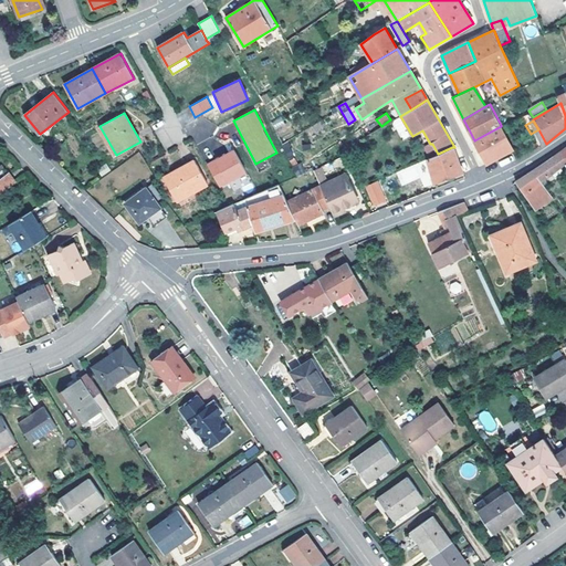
[(514,149),(501,126),(474,140),(488,164),(503,156),(514,149)]
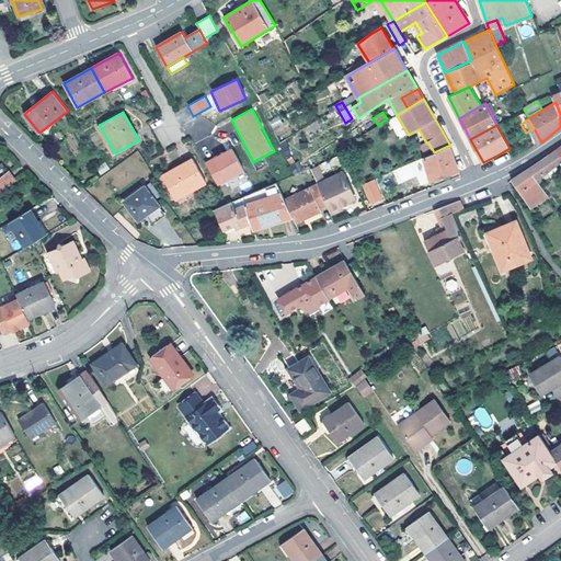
[(434,152),(415,160),(423,185),(458,172),(453,158),(448,146),(434,152)]
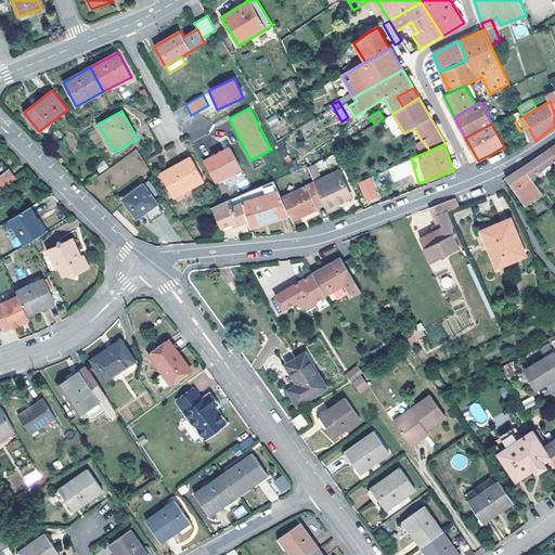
[(213,184),(241,173),(231,147),(203,158),(213,184)]
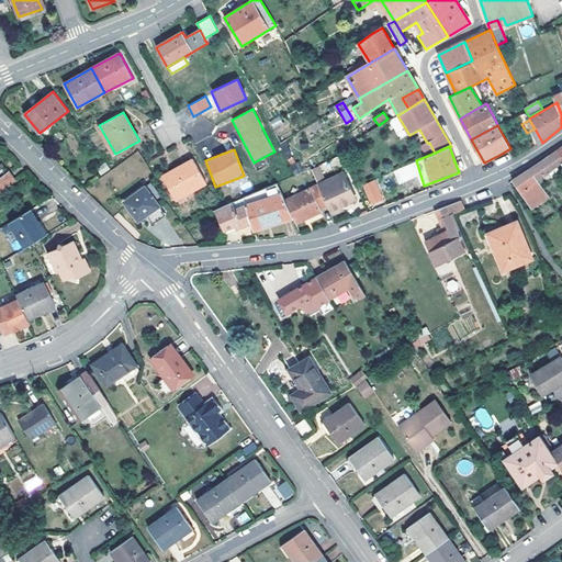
[(525,172),(512,182),(531,209),(548,198),(537,181),(546,175),(547,177),(550,175),(549,172),(561,163),(554,153),(525,172)]
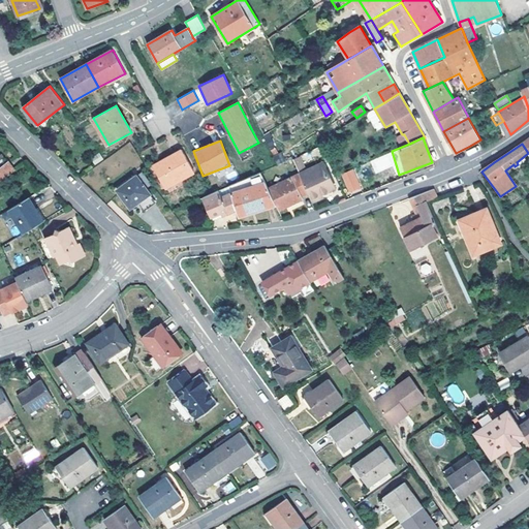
[(194,173),(182,150),(153,165),(165,188),(194,173)]
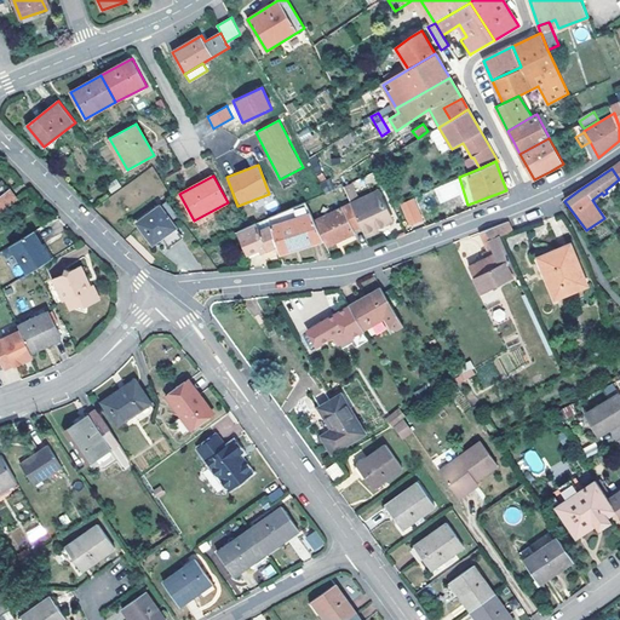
[(351,204),(362,227),(367,236),(377,233),(374,228),(394,220),(378,191),(356,201),(351,193),(362,188),(359,181),(343,188),(351,204)]
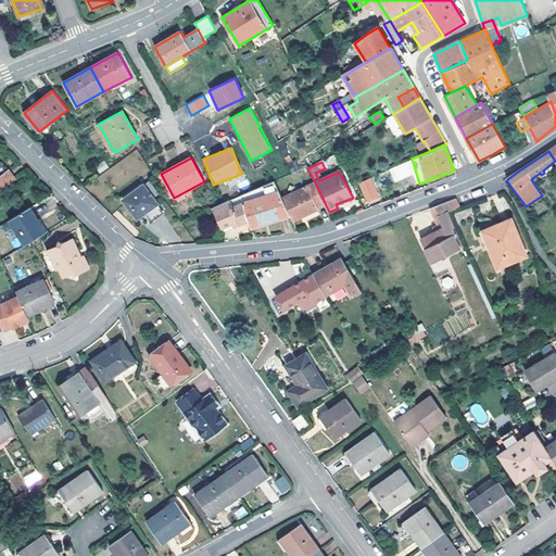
[(0,175),(0,189),(1,190),(15,179),(9,169),(0,175)]
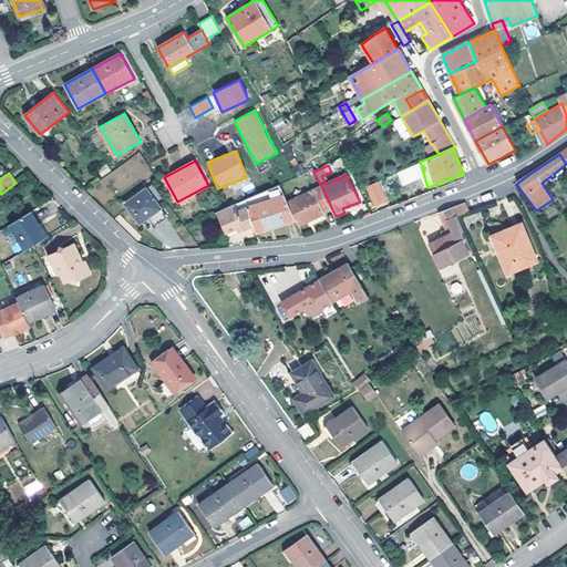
[(377,181),(367,185),(375,204),(385,199),(377,181)]
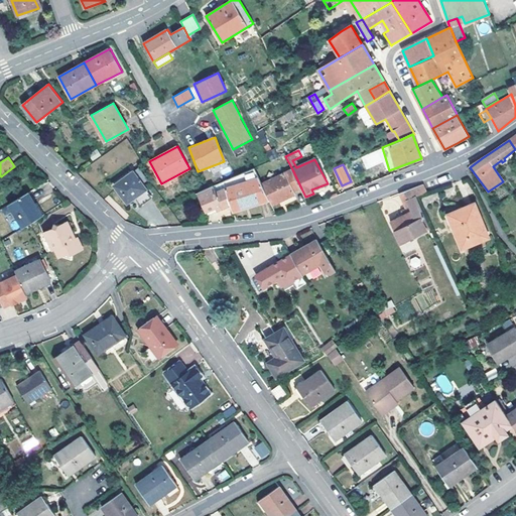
[(253,168),(223,181),(230,205),(233,211),(269,200),(261,184),(253,168)]
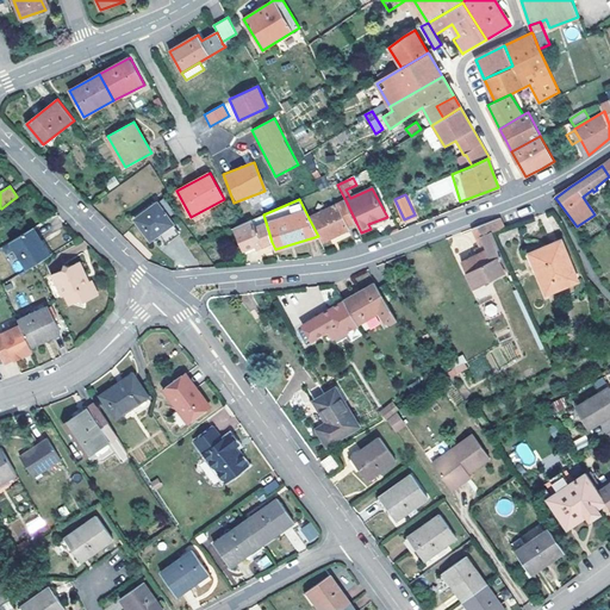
[(346,200),(309,218),(318,236),(321,242),(347,230),(347,228),(356,223),(346,200)]
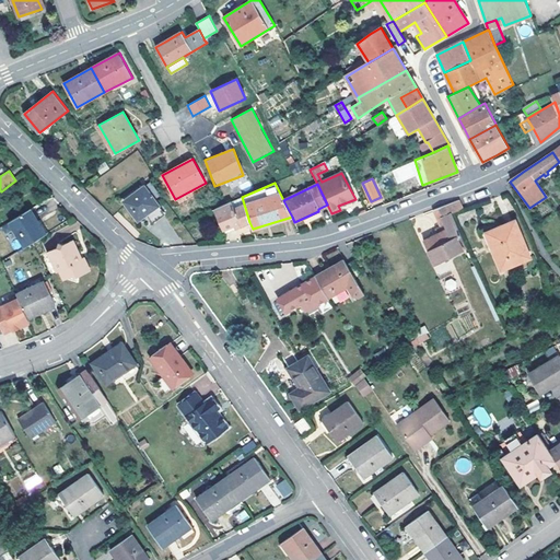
[(159,206),(146,186),(124,201),(138,219),(147,212),(152,208),(153,209),(159,206)]
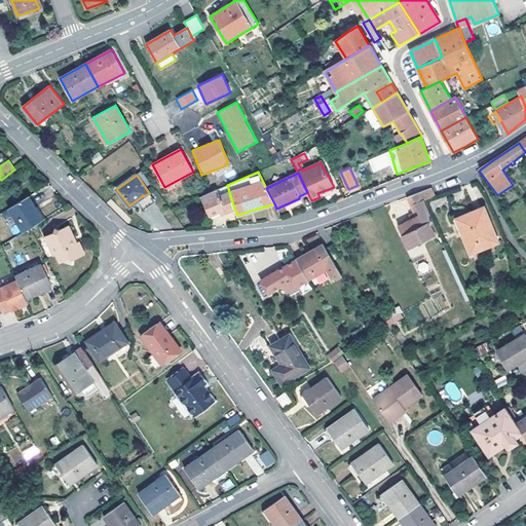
[(227,185),(212,192),(201,196),(210,216),(219,212),(220,215),(234,209),(227,185)]
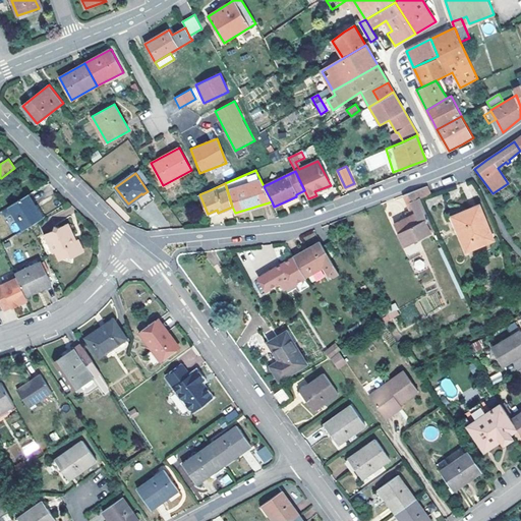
[(394,224),(404,246),(430,233),(425,222),(429,220),(421,198),(430,194),(427,186),(404,195),(411,211),(414,210),(416,214),(394,224)]
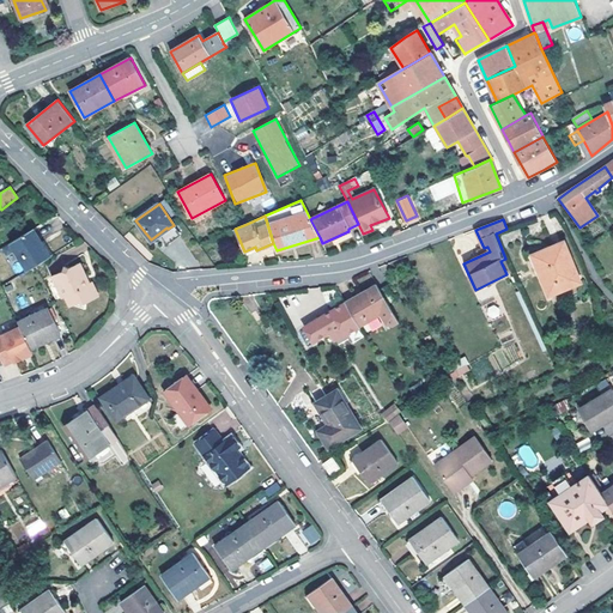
[(181,234),(174,225),(168,229),(167,228),(161,232),(168,242),(181,234)]
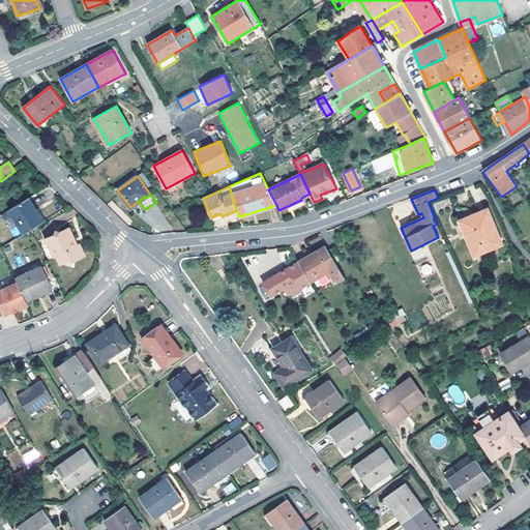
[(9,209),(24,234),(34,228),(41,224),(32,209),(35,208),(28,198),(9,209)]
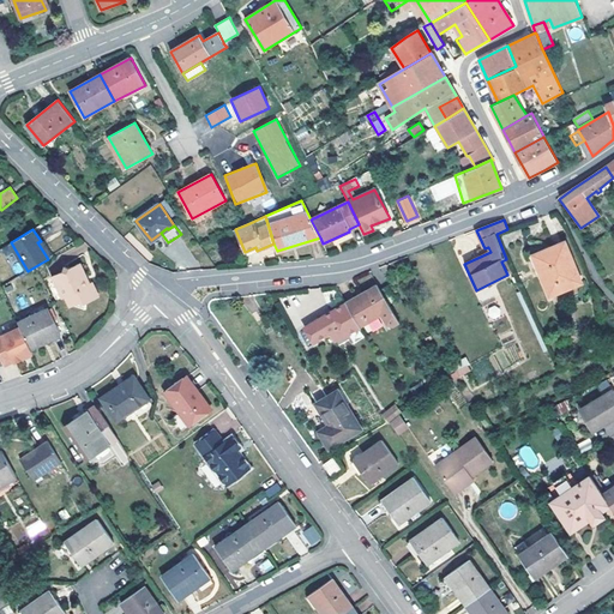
[(535,256),(551,295),(581,283),(565,244),(535,256)]
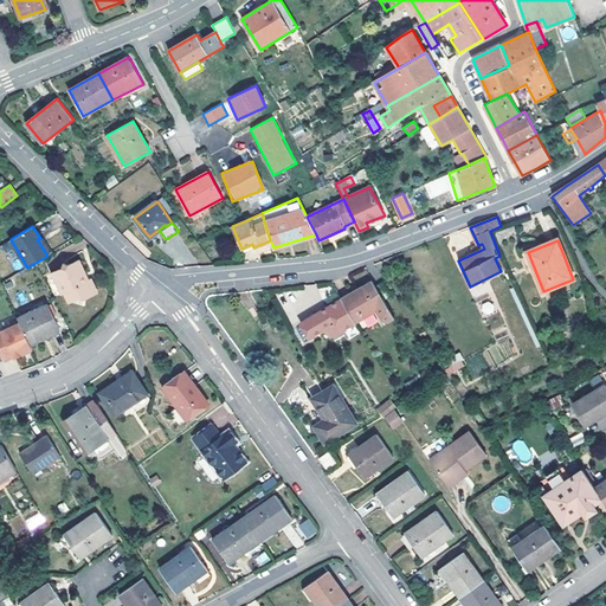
[(88,274),(82,264),(77,262),(53,274),(64,294),(68,292),(71,300),(75,302),(82,297),(83,300),(86,298),(96,294),(98,289),(92,278),(90,279),(88,281),(85,275),(88,274)]
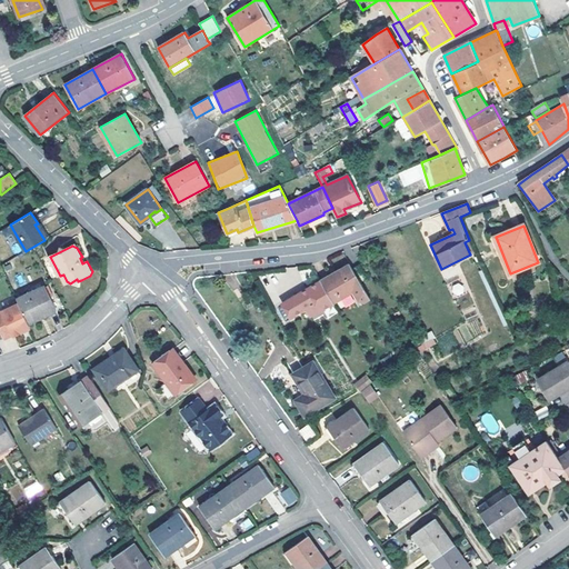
[(335,272),(321,279),(335,302),(342,298),(353,291),(358,299),(359,300),(365,302),(370,299),(350,265),(335,272)]
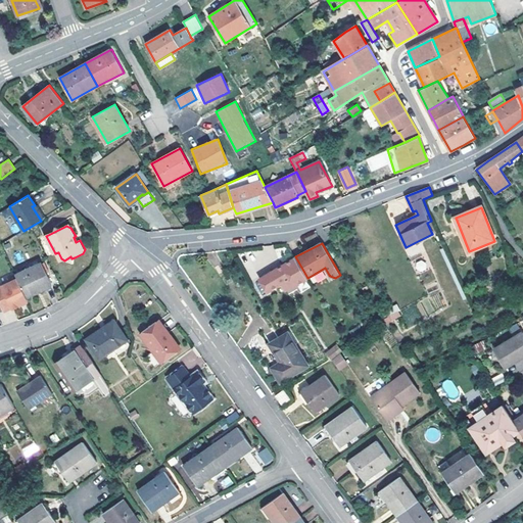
[(329,243),(325,245),(332,257),(336,254),(329,243)]
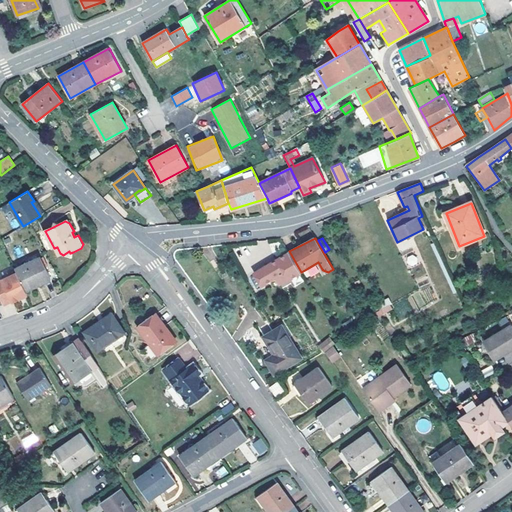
[(400,252),(412,247),(409,239),(396,244),(400,252)]
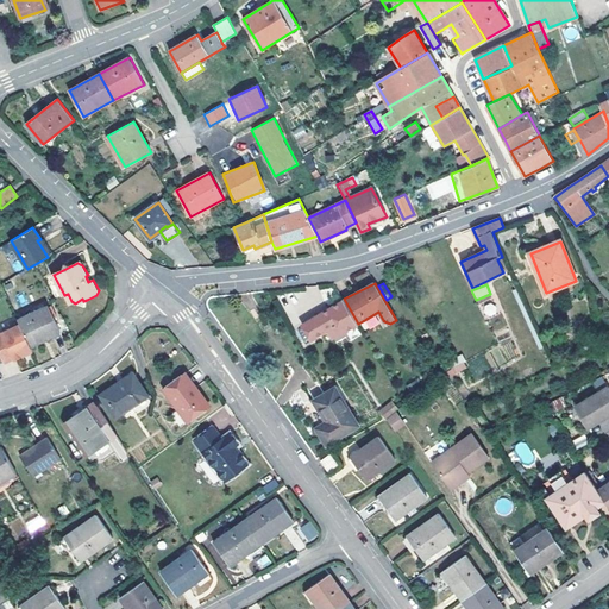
[(344,299),(303,322),(312,338),(328,328),(339,322),(344,332),(358,324),(344,299)]
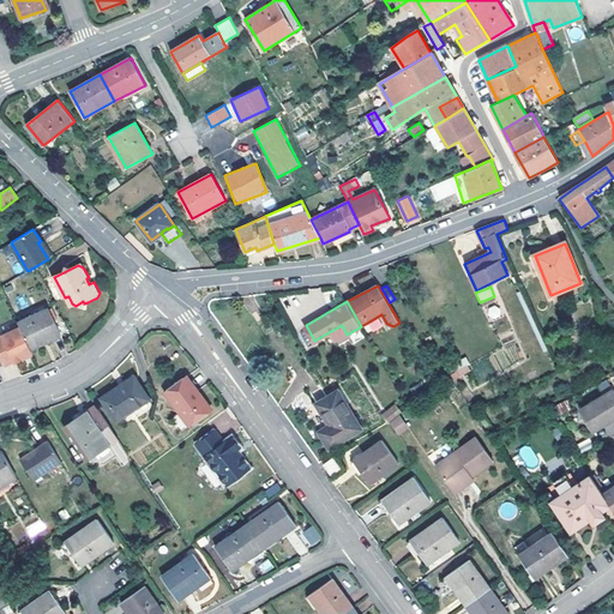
[(49,307),(18,321),(20,327),(31,350),(44,344),(43,339),(60,331),(49,307)]
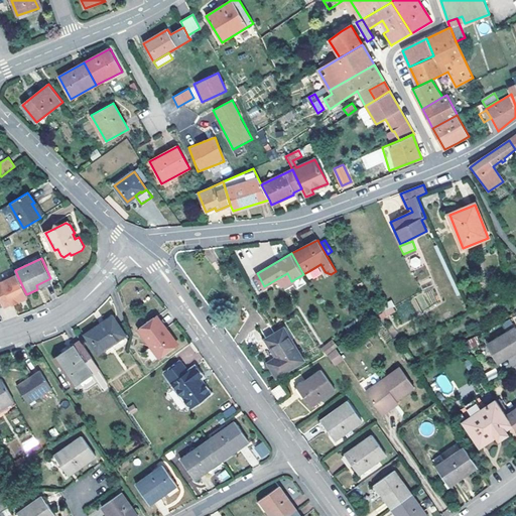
[(320,264),(310,270),(314,277),(325,271),(320,264)]
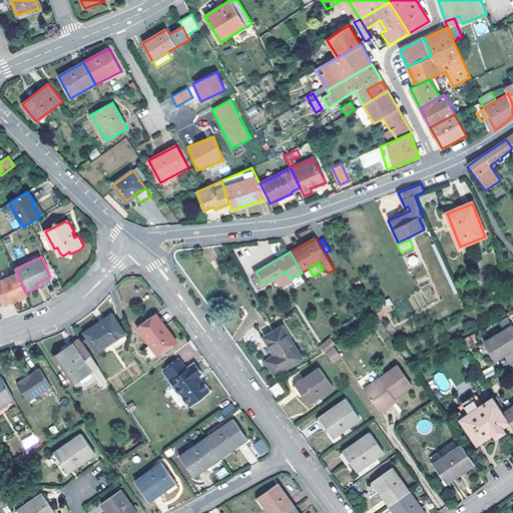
[(281,285),(290,280),(286,272),(277,277),(281,285)]
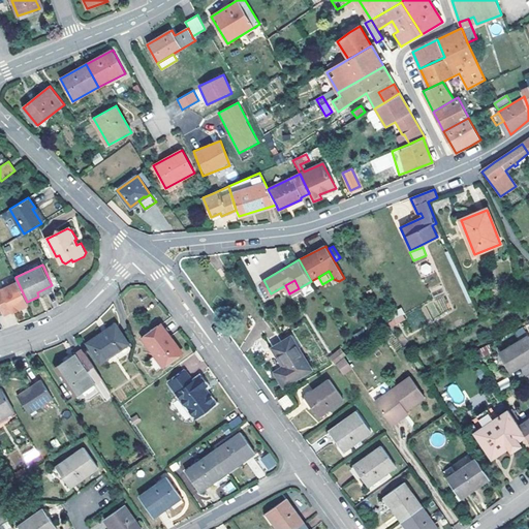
[(18,282),(0,289),(0,306),(4,315),(12,311),(13,312),(29,305),(27,302),(18,282)]
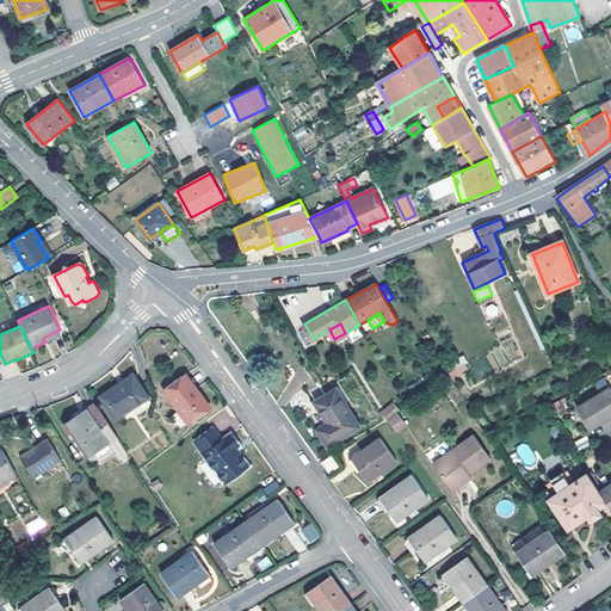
[(43,338),(44,343),(62,334),(60,329),(43,338)]
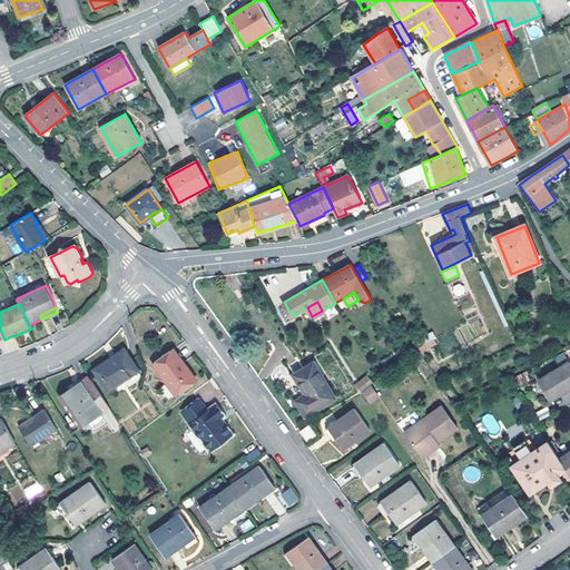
[(432,333),(420,341),(422,345),(435,338),(432,333)]
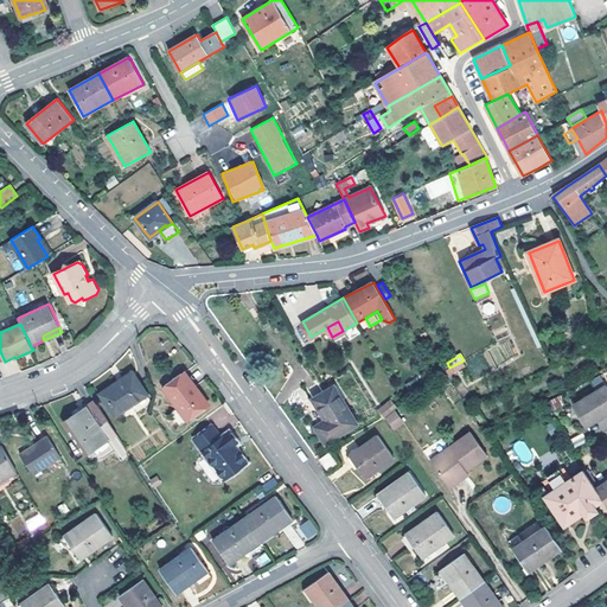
[(101,394),(115,416),(147,395),(132,372),(101,394)]
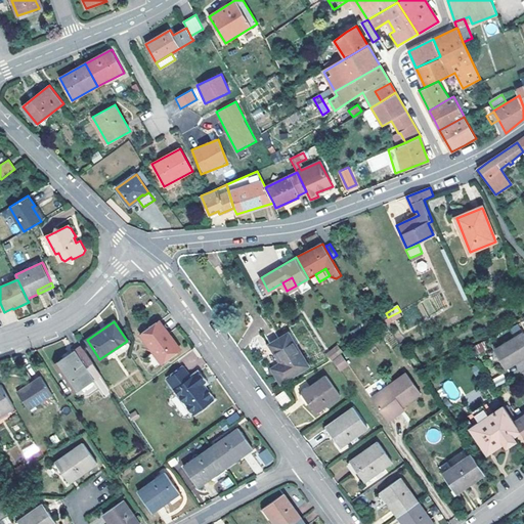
[(141,335),(162,362),(180,349),(160,321),(141,335)]
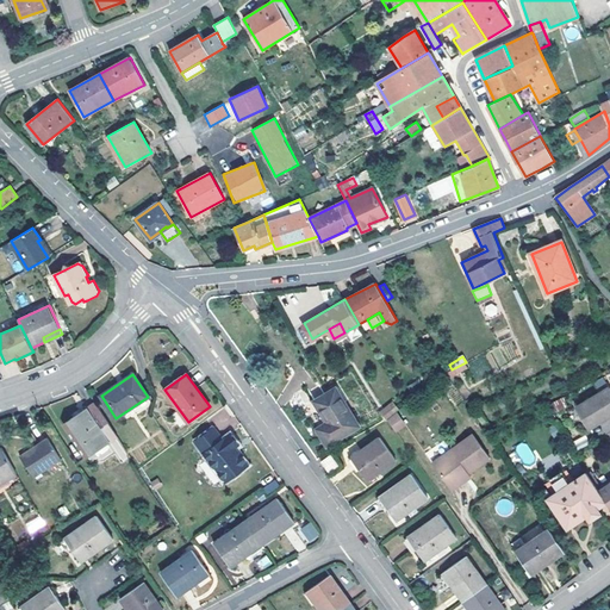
[(328,444),(358,427),(335,388),(316,402),(328,423),(318,429),(328,444)]
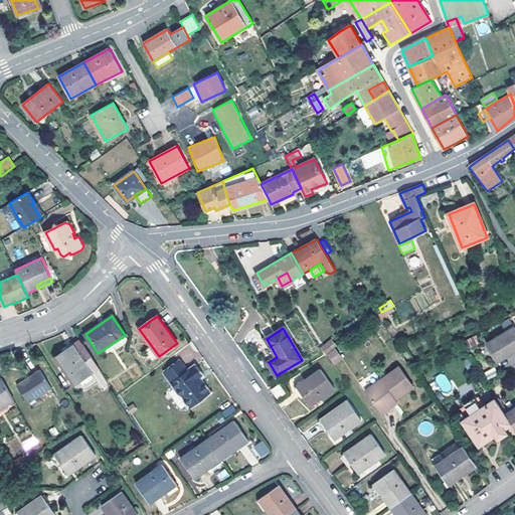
[(514,351),(514,329),(514,328),(487,344),(498,362),(514,351)]
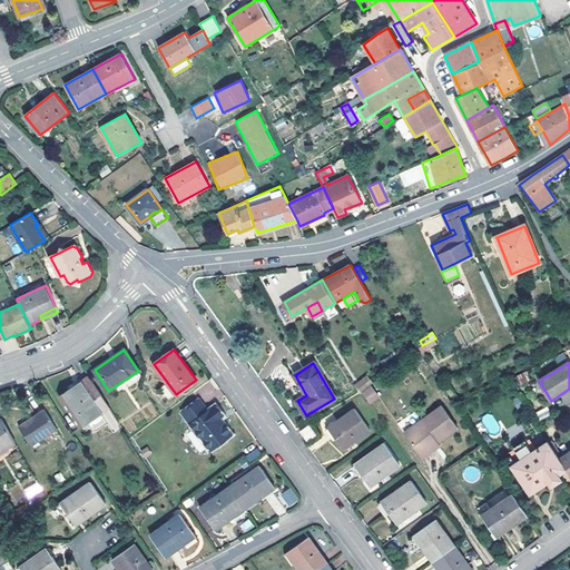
[(517,377),(520,385),(530,381),(527,373),(517,377)]
